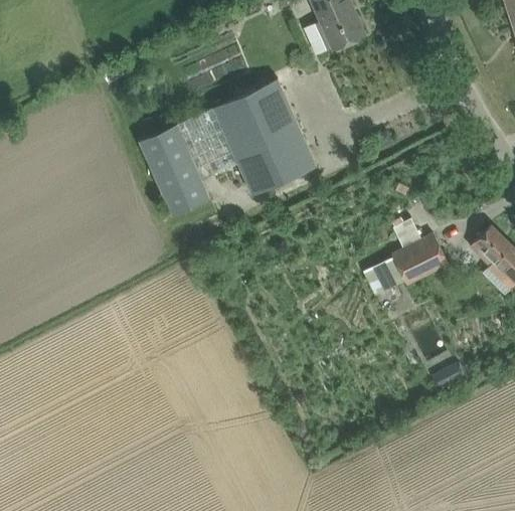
[(309,0),(332,51),(347,44),(365,36),(348,0),(309,0)]
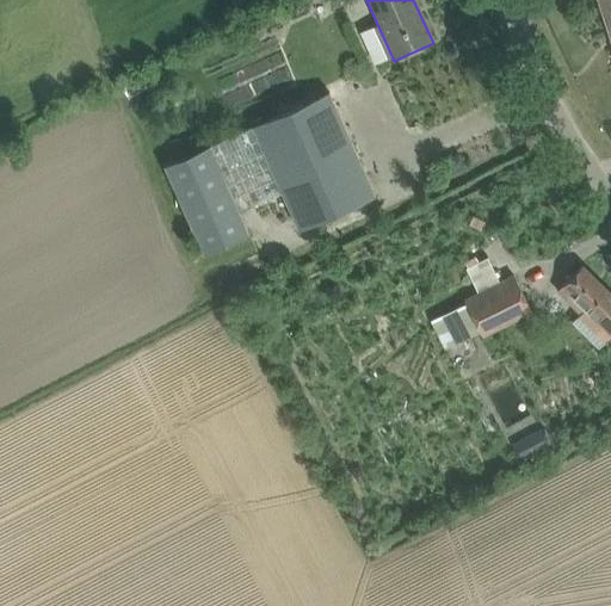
[(610,0),(597,0),(610,43),(610,0)]
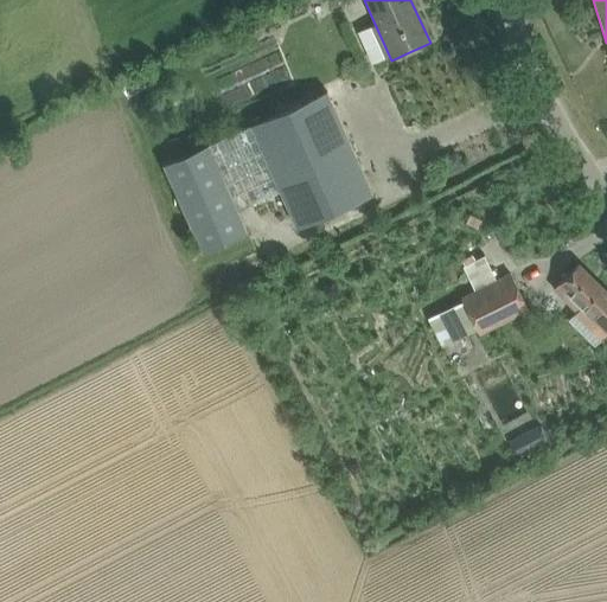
[(372,197),(326,95),(250,128),(209,145),(238,212),(280,194),(296,231),(372,197)]
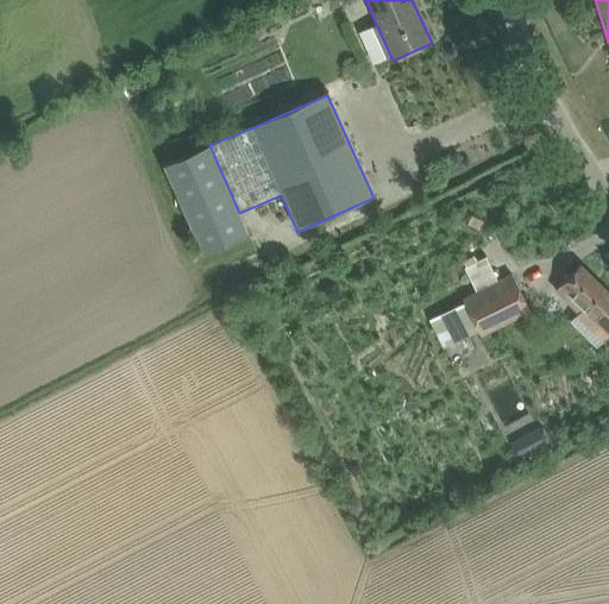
[(209,145),(163,165),(202,256),(249,236),(239,213),(209,145)]
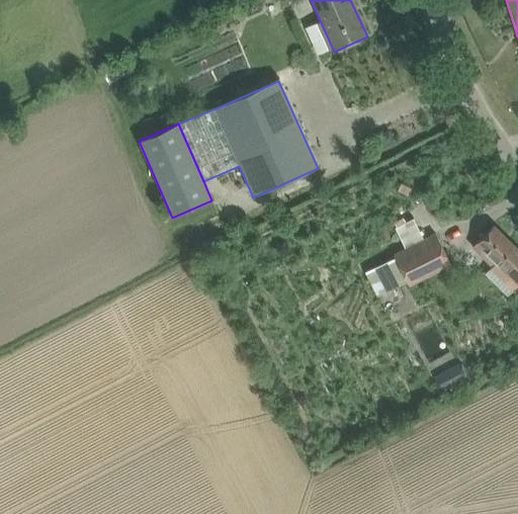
[(401,187),(398,193),(407,198),(411,191),(401,187)]
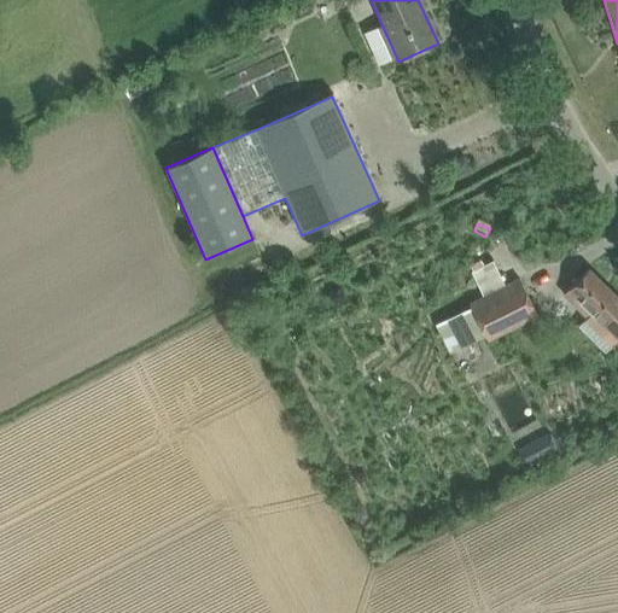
[(564,297),(587,320),(592,315),(617,342),(617,301),(588,273),(564,297)]
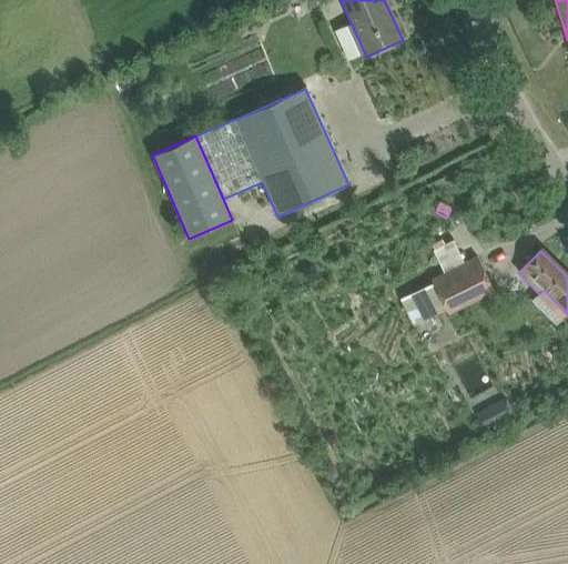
[(430,280),(448,315),(495,292),(476,257),(430,280)]
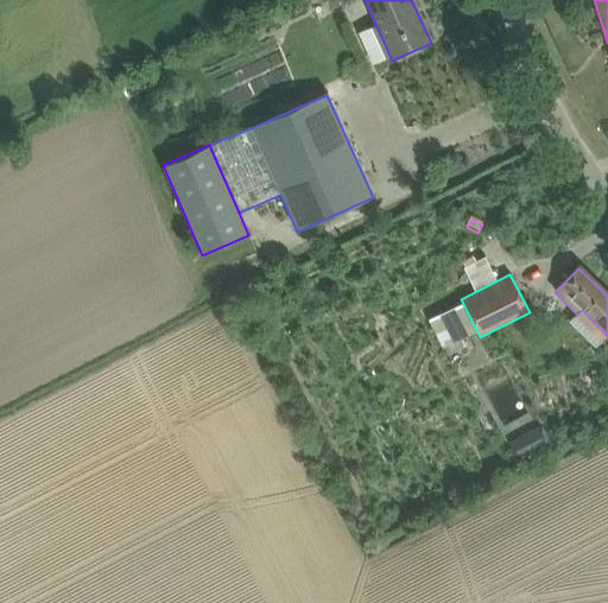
[(536,432),(510,445),(518,462),(544,448),(543,446),(549,444),(542,431),(536,433),(536,432)]
